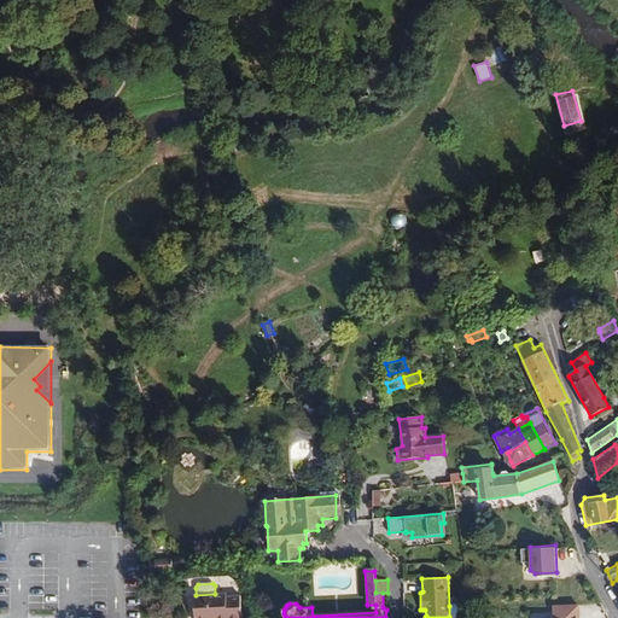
[(240,617),(240,596),(226,596),(226,594),(215,594),(196,595),(193,595),(193,617),(240,617)]
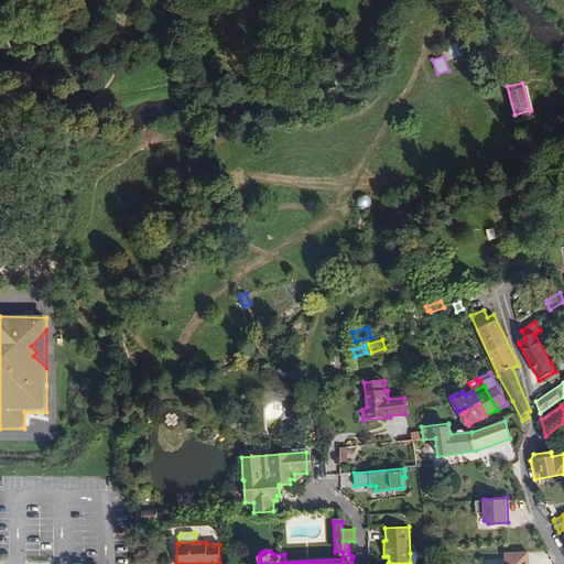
[(505,563),(528,563),(528,550),(505,550),(505,563)]
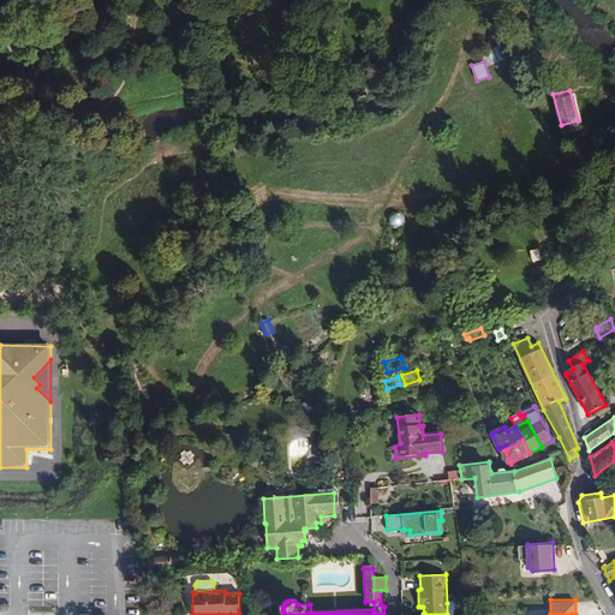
[(457,614),(458,602),(447,603),(447,614),(457,614)]
